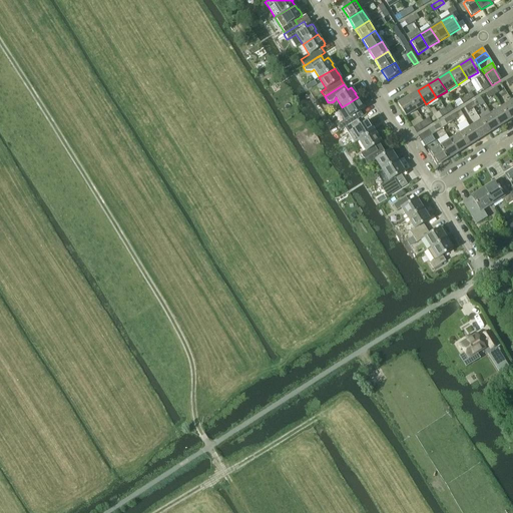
[(418,90),(407,97),(416,110),(426,104),(418,90)]
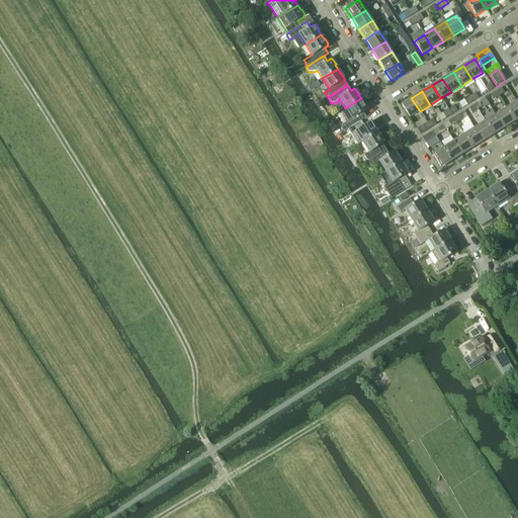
[(363,103),(361,98),(345,108),(352,118),(349,120),(346,120),(343,121),(342,124),(346,131),(348,130),(360,121),(366,117),(363,112),(367,109),(368,108),(364,103),(363,103)]
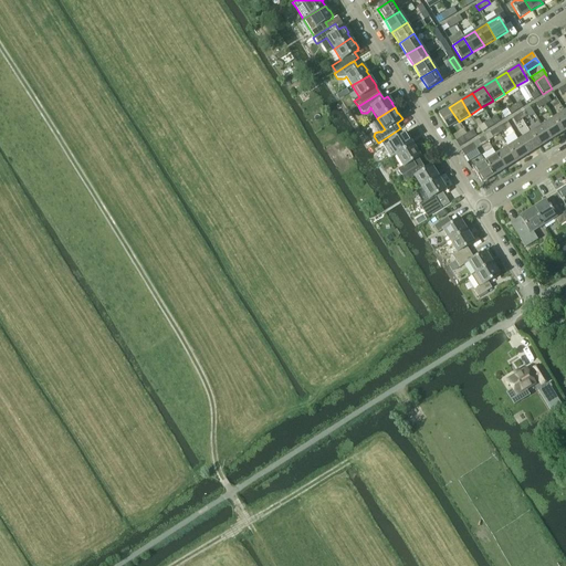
[(459,122),(449,107),(438,114),(447,129),(459,122)]
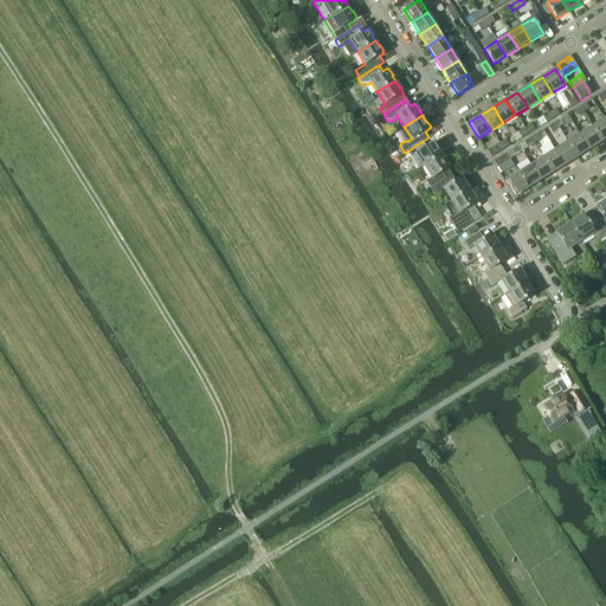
[(605,123),(604,120),(592,127),(601,143),(605,140),(605,123)]
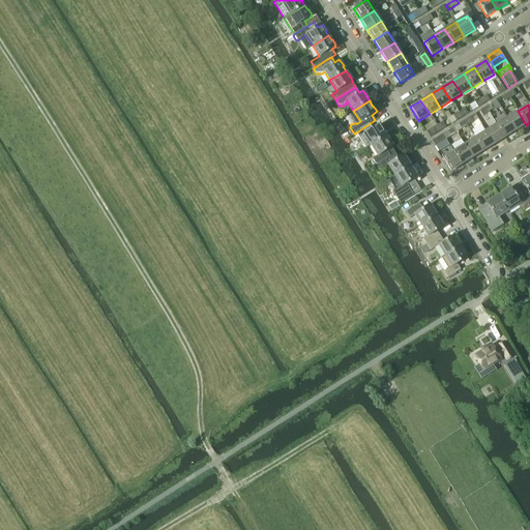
[(518,111),(506,118),(516,131),(526,125),(518,111)]
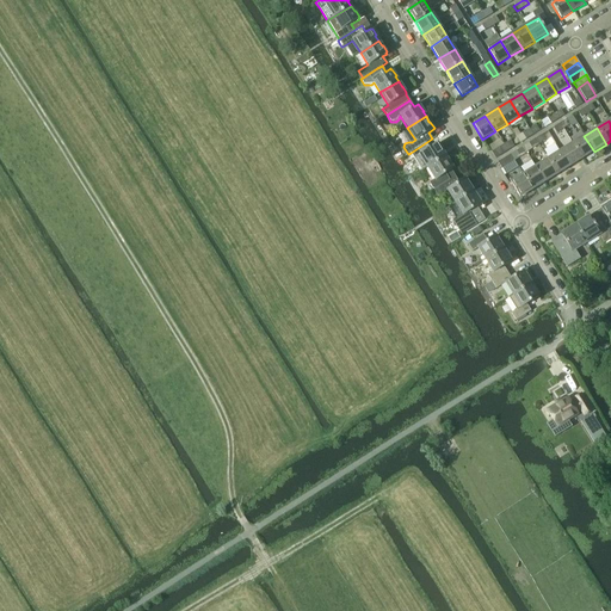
[(584,136),(572,143),(581,159),(594,152),(584,136)]
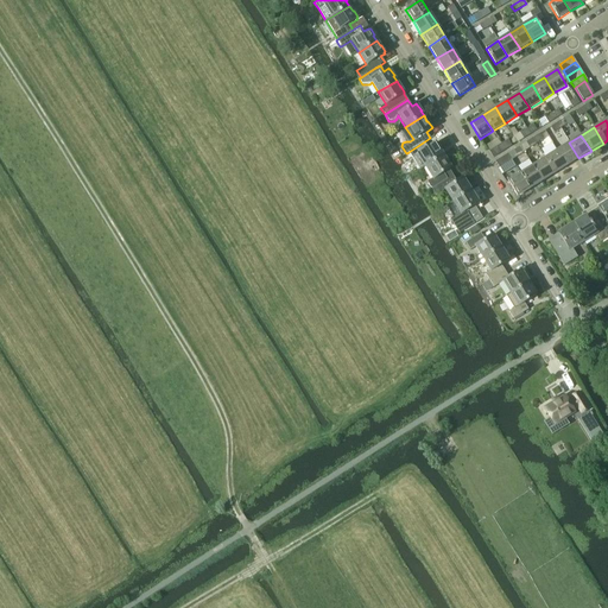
[(507,140),(501,144),(505,150),(511,146),(507,140)]
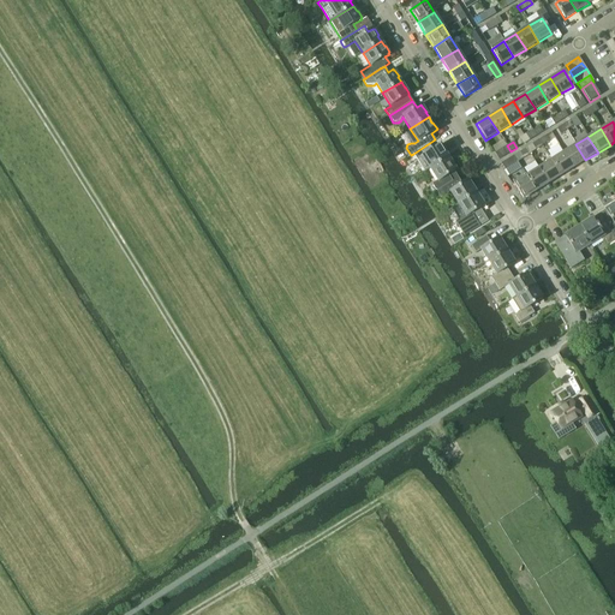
[(431,150),(428,144),(413,154),(417,160),(423,156),(430,168),(448,157),(445,153),(446,151),(442,145),(441,145),(440,144),(431,150)]
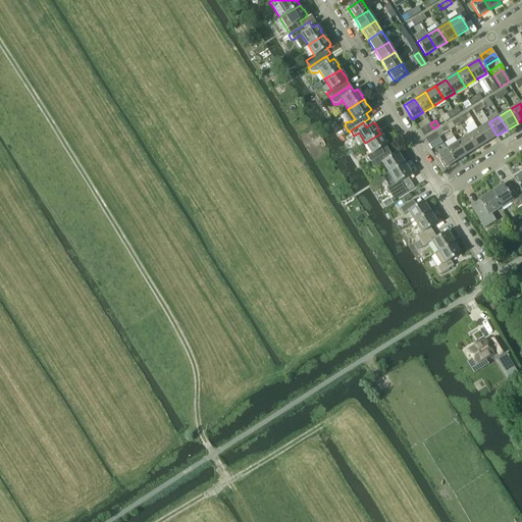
[(488,122),(478,129),(486,143),(497,136),(488,122)]
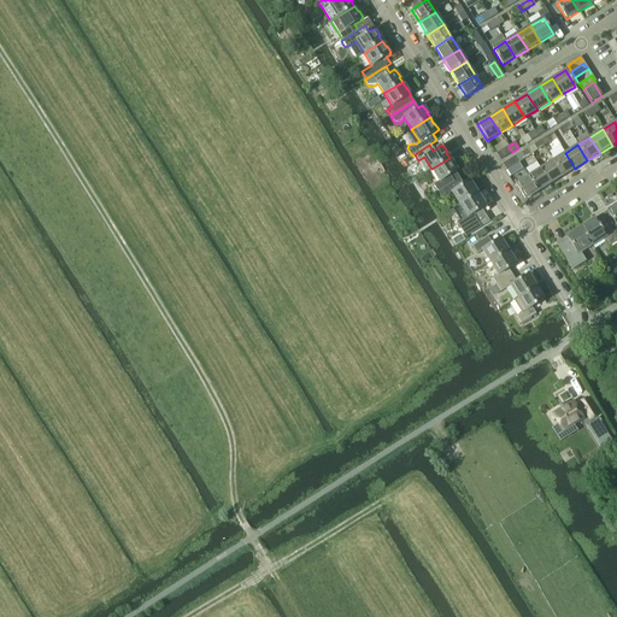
[(497,154),(500,160),(512,152),(509,146),(507,147),(497,153),(497,154)]
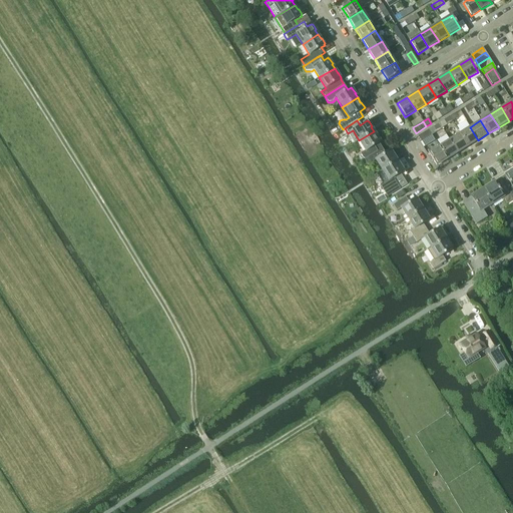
[(434,127),(428,130),(431,135),(437,132),(434,127)]
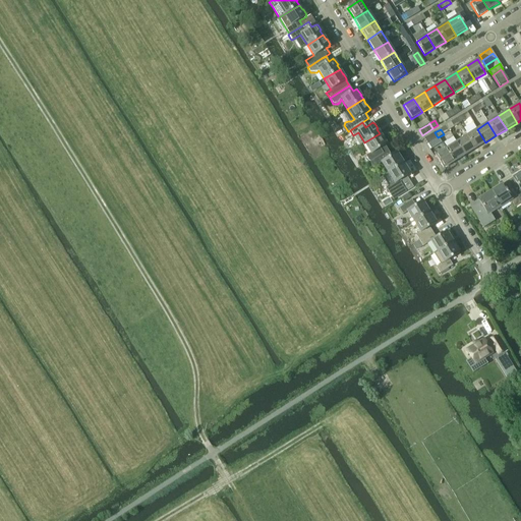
[(477,129),(467,135),(475,149),(485,142),(477,129)]
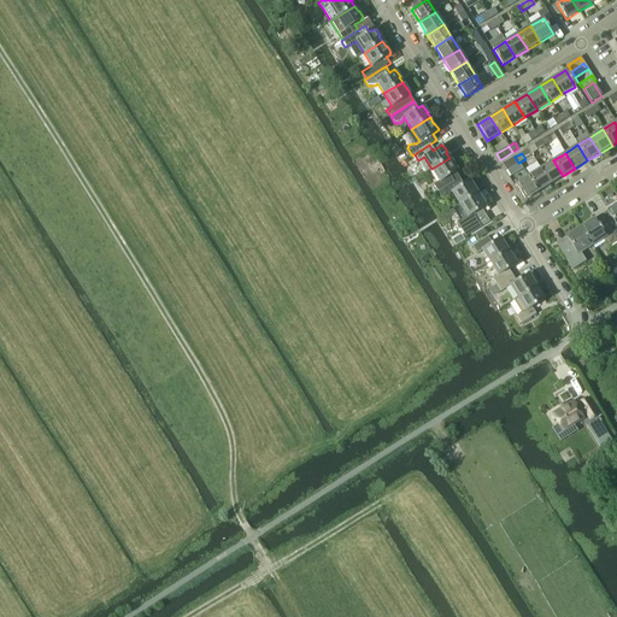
[(518,163),(515,157),(503,164),(506,170),(518,163)]
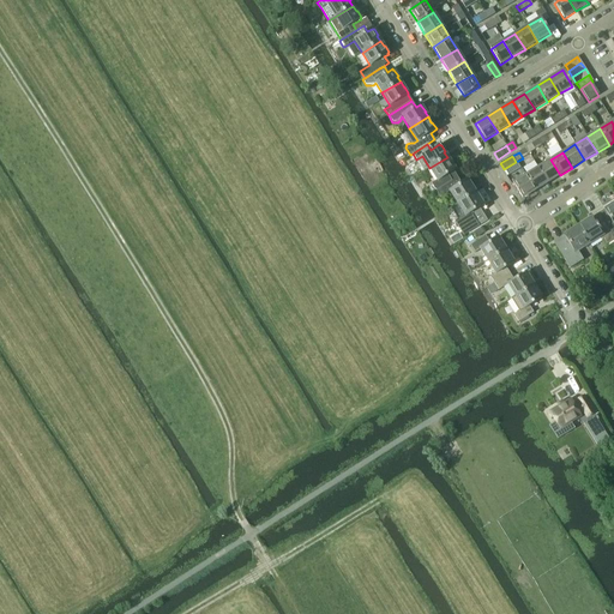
[(451,162),(447,157),(429,168),(437,181),(432,185),(435,191),(457,178),(453,172),(456,170),(455,169),(456,168),(452,162),(451,162)]
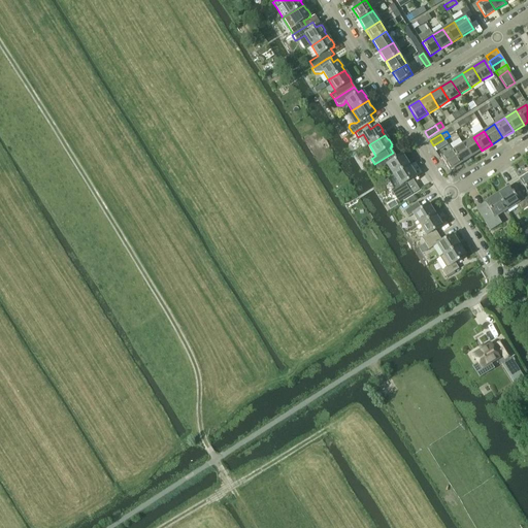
[(482,151),(473,137),(462,144),(470,158),(482,151)]
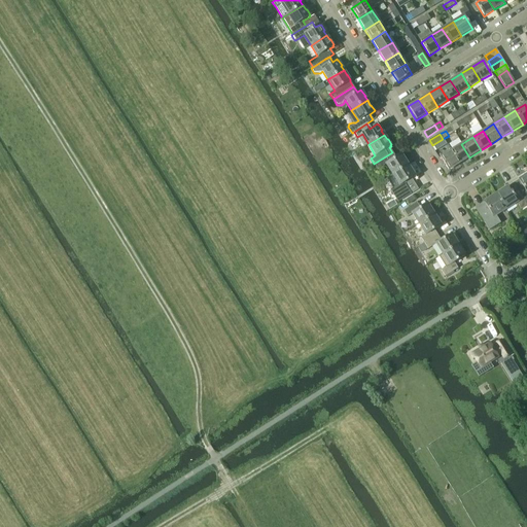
[(459,165),(469,157),(461,144),(451,150),(459,165)]
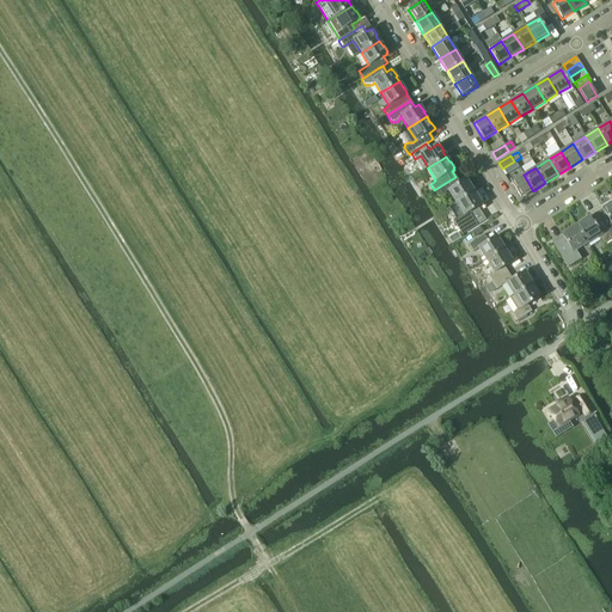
[(533,191),(524,175),(510,183),(520,199),(533,191)]
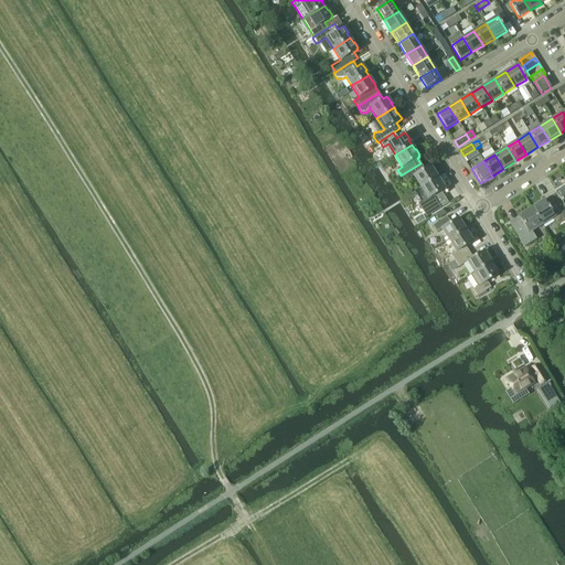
[(424,169),(420,163),(401,176),(405,182),(414,177),(420,188),(437,178),(434,172),(435,172),(432,166),(430,167),(429,166),(424,169)]
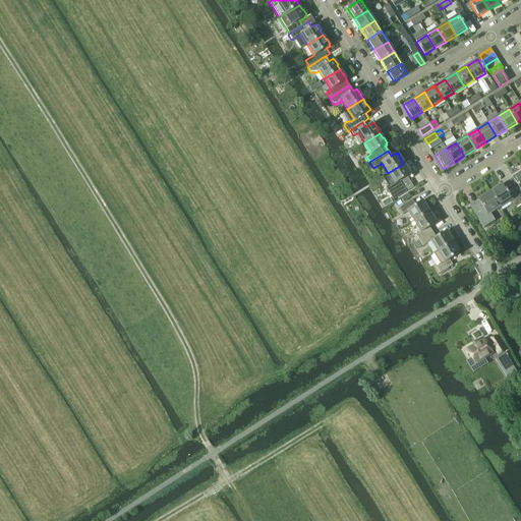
[(389,174),(384,177),(387,181),(391,178),(395,184),(387,188),(394,199),(406,192),(400,181),(406,176),(410,174),(409,173),(410,173),(407,168),(406,168),(403,164),(388,173),(389,174)]
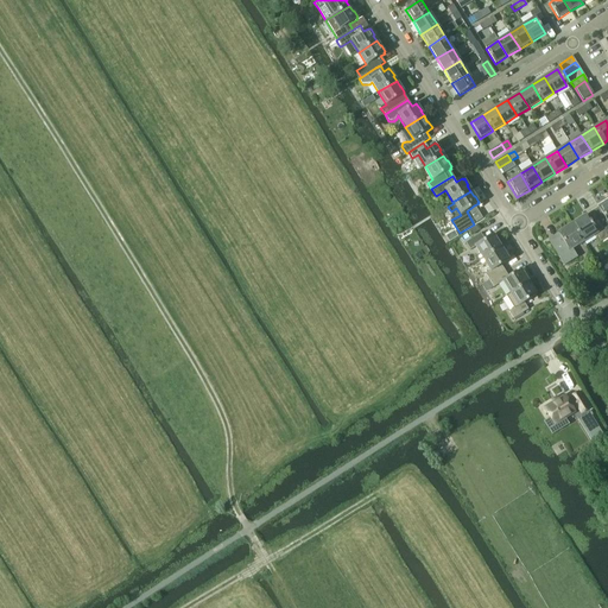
[(601,213),(595,216),(607,236),(607,202),(597,208),(601,213)]
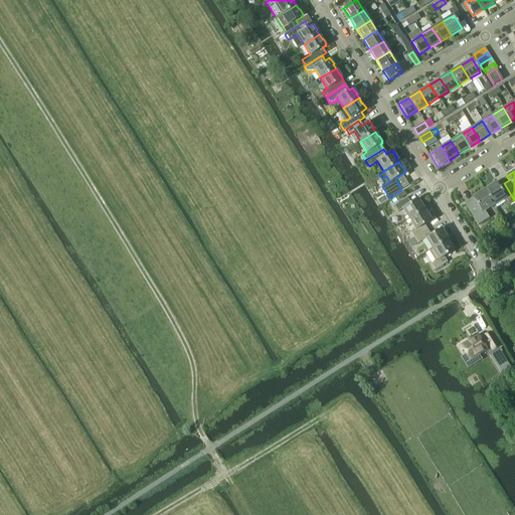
[(496,183),(484,190),(494,205),(503,199),(507,206),(514,201),(514,200),(504,183),(499,186),(496,183)]
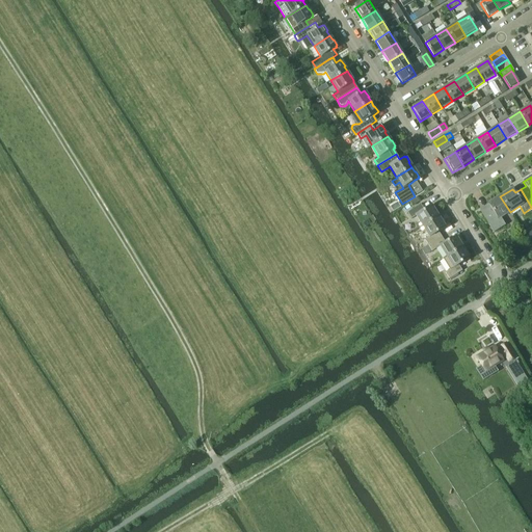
[(510,212),(500,196),(488,205),(490,208),(482,213),(494,233),(505,225),(501,218),(510,212)]
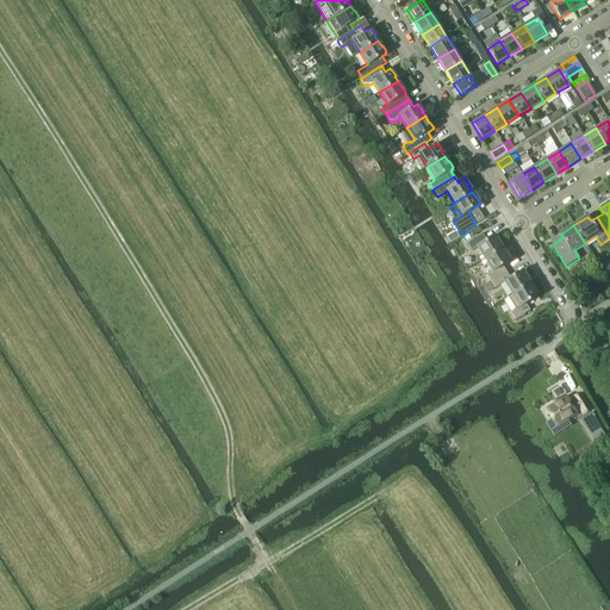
[(481,235),(467,244),(471,250),(477,248),(479,251),(480,254),(481,255),(478,257),(480,262),(502,249),(499,244),(500,243),(496,236),(495,237),(495,236),(486,241),(481,235)]
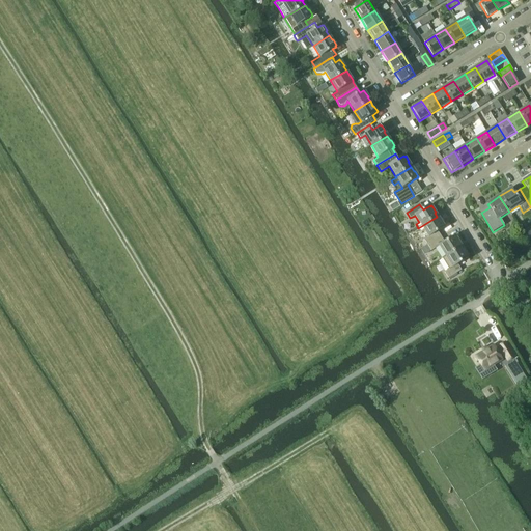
[(437,217),(418,228),(421,232),(424,231),(428,236),(423,240),(427,246),(440,238),(437,232),(444,227),(444,226),(445,226),(441,220),(440,221),(437,217)]
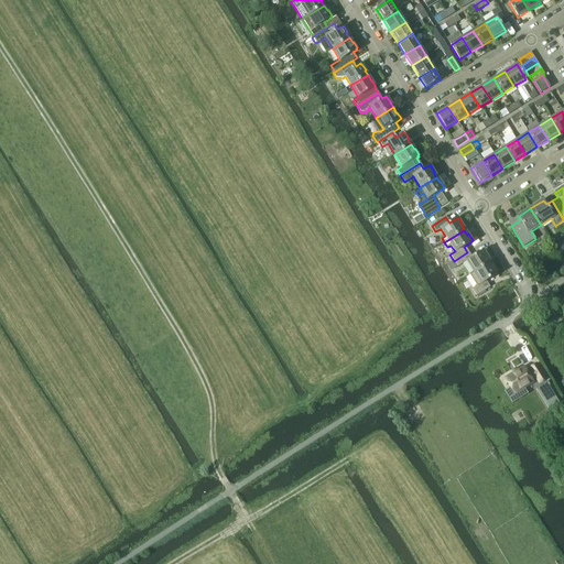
[(470,258),(467,252),(454,261),(457,267),(466,261),(473,272),(490,262),(487,257),(484,251),(483,250),(470,258)]
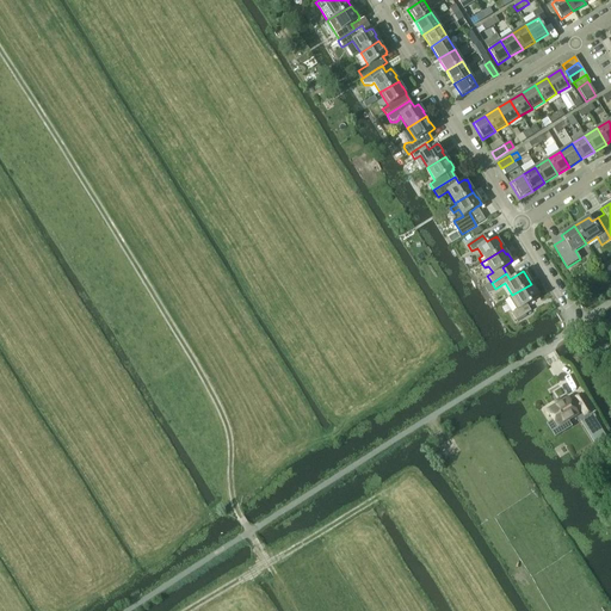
[(535,290),(531,284),(512,295),(520,308),(511,313),(516,320),(530,312),(526,304),(538,297),(538,296),(539,295),(535,289),(535,290)]
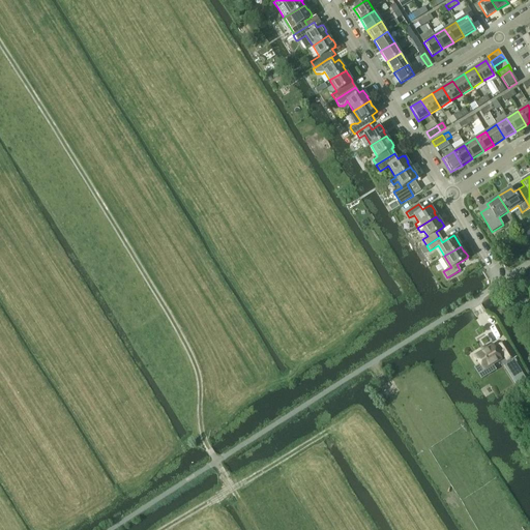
[(507,360),(513,356),(504,342),(498,346),(500,349),(496,351),(493,345),(474,356),(483,370),(501,358),(500,357),(504,355),(507,360)]
